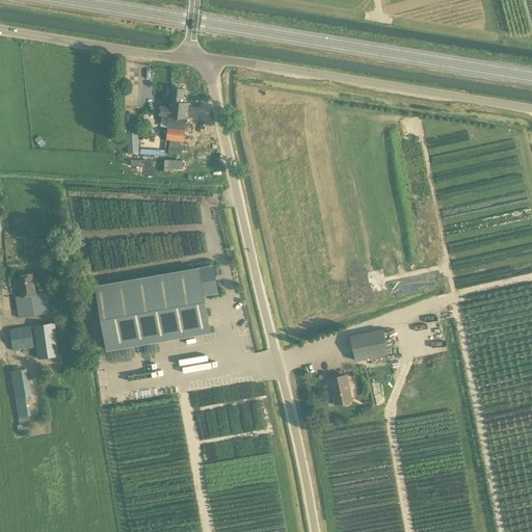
[(185,88),(184,88),(170,87),(168,106),(158,105),(157,115),(168,116),(166,140),(183,142),(186,118),(187,118),(189,103),(184,102),(185,88)]
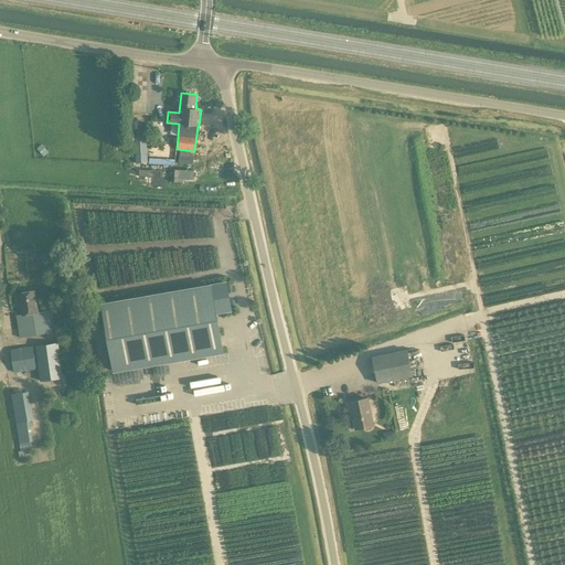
[(158,134),(151,138),(155,145),(162,140),(158,134)]
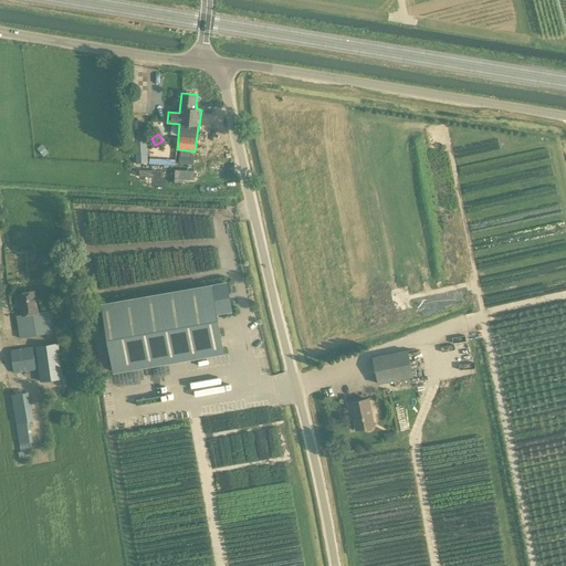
[(134,136),(136,164),(148,163),(146,136),(134,136)]
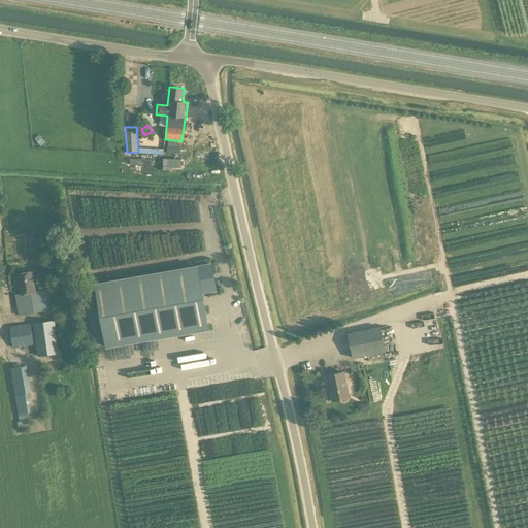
[(36,139),(41,145),(45,142),(40,136),(36,139)]
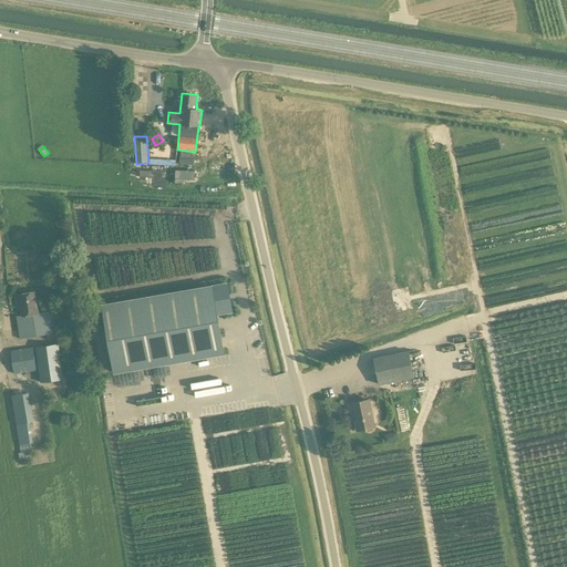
[(195,156),(179,155),(178,164),(194,166),(195,156)]
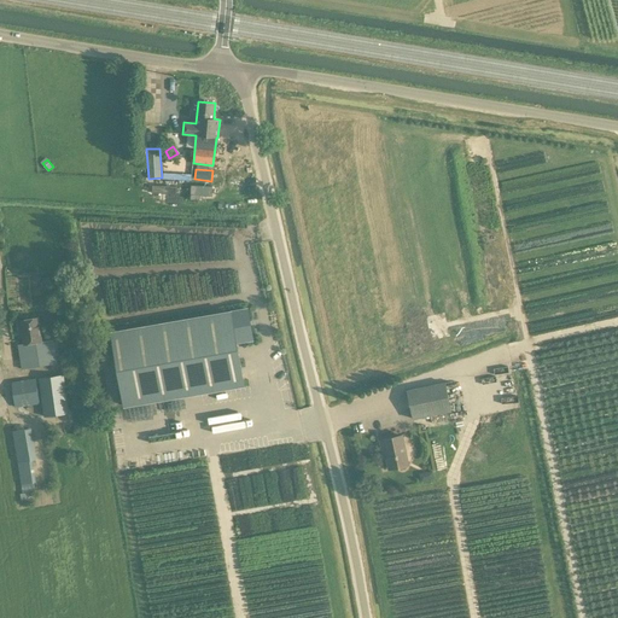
[(124,406),(244,384),(237,342),(254,339),(249,309),(111,333),(124,406)]
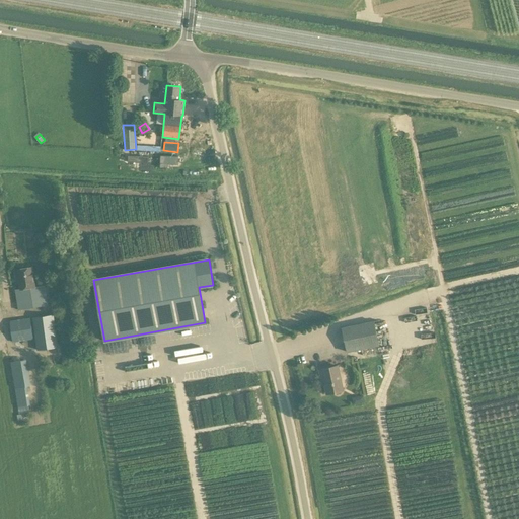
[(45,285),(34,287),(31,267),(17,270),(19,289),(14,290),(17,310),(48,305),(45,285)]
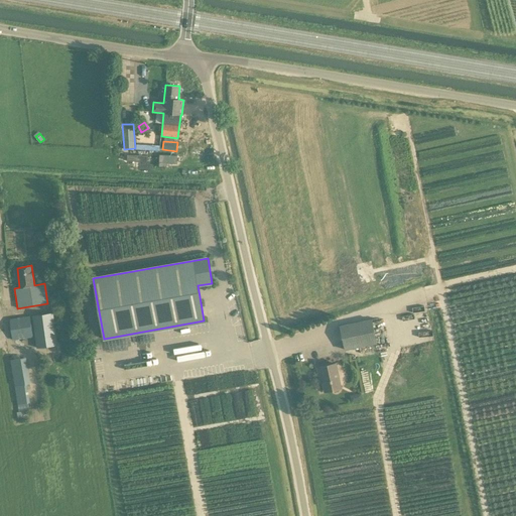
[(57,346),(52,312),(31,315),(36,348),(57,346)]
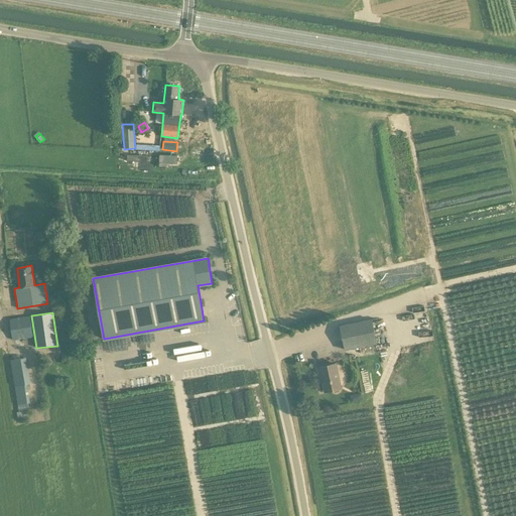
[(32,337),(29,316),(10,319),(12,340),(32,337)]
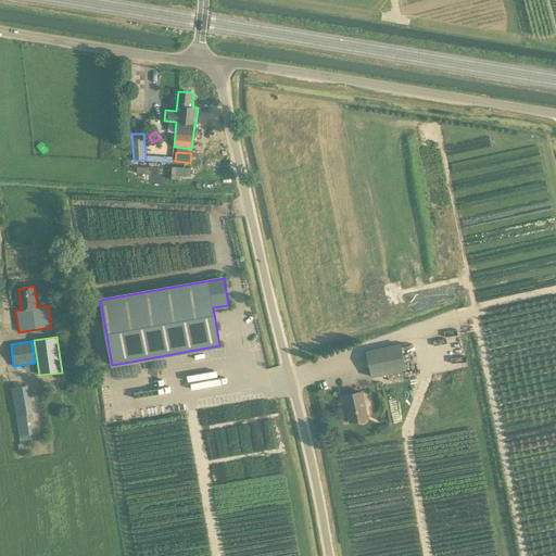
[(401,343),(365,351),(371,378),(405,370),(401,343)]
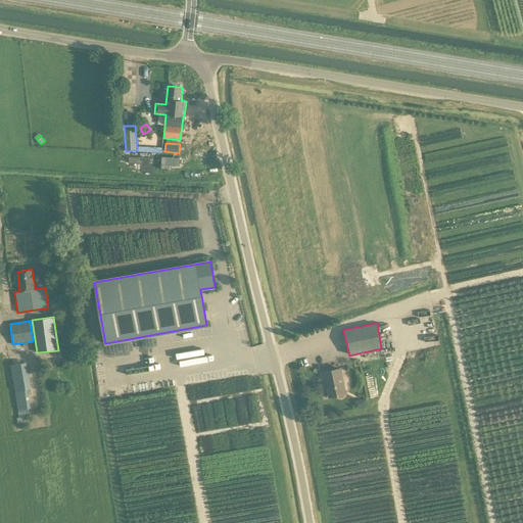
[(31,388),(26,363),(10,366),(15,391),(31,388)]
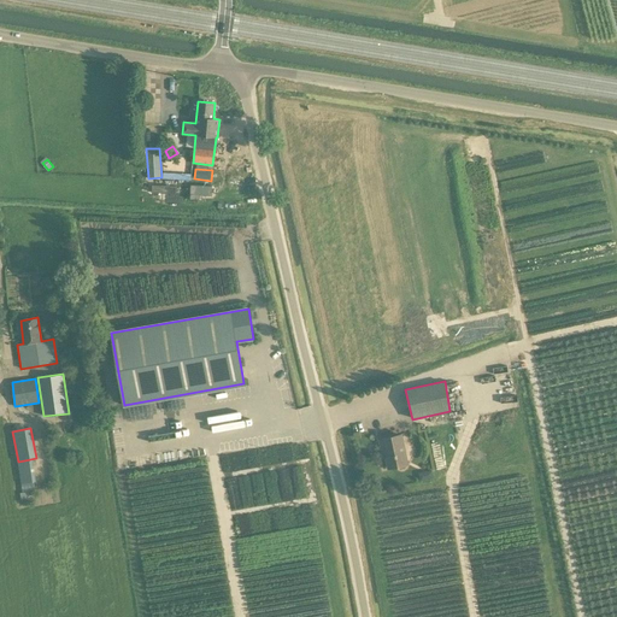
[(407,465),(401,435),(378,440),(381,453),(385,452),(388,469),(407,465)]
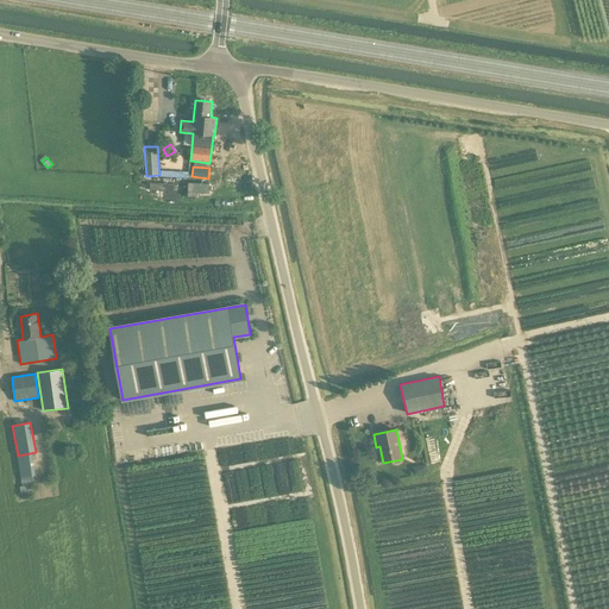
[(36,475),(32,454),(17,456),(20,476),(22,487),(33,485),(32,476),(36,475)]
